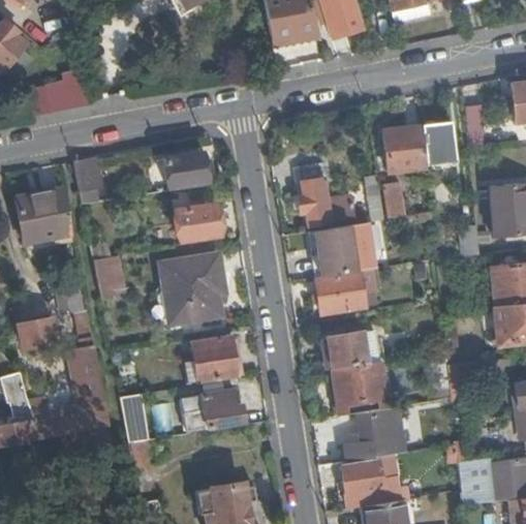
[(263,0),(271,51),(317,40),(306,0),(263,0)]
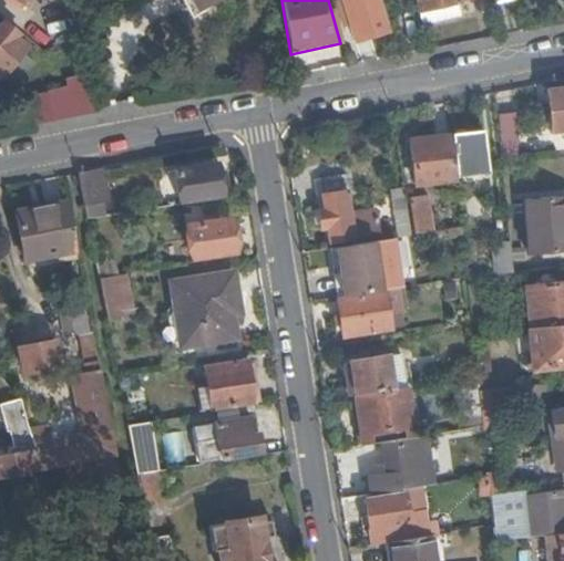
[(386,30),(376,0),(341,0),(352,40),(386,30)]
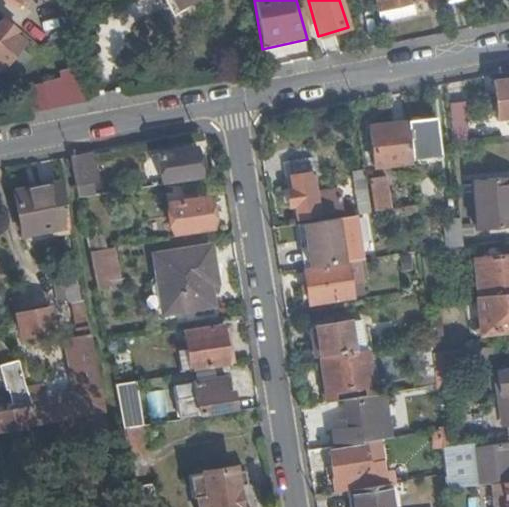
[(373,0),(376,11),(390,8),(391,14),(397,13),(395,7),(412,3),(413,3),(412,0),(373,0)]
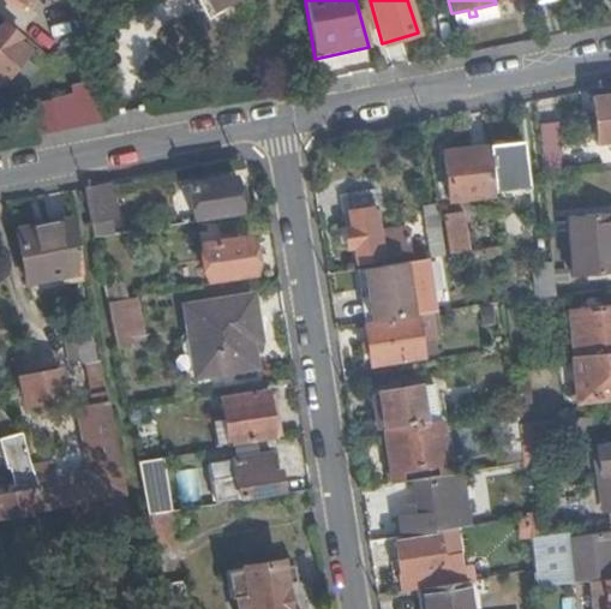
[(469,17),(468,10),(451,13),(453,24),(497,16),(495,4),(474,9),(477,16),(469,17)]
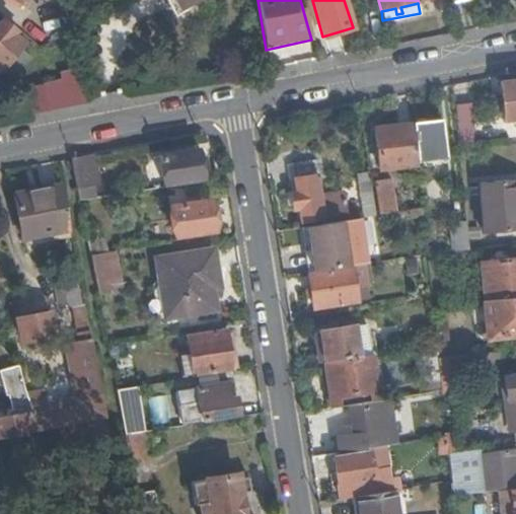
[(24,39),(0,19),(0,65),(2,67),(24,39)]
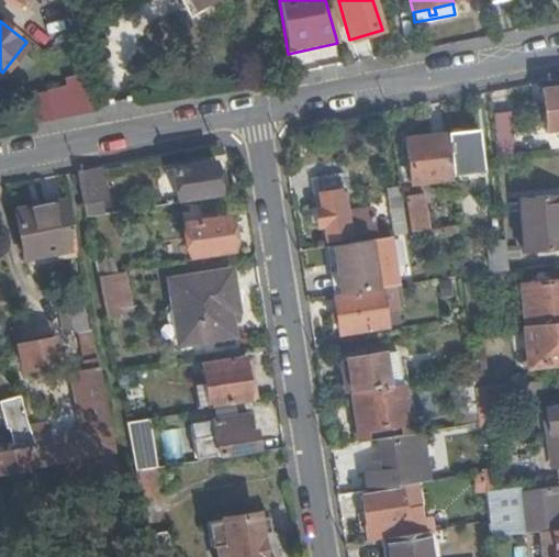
[(88,79),(45,91),(52,119),(96,111),(96,110),(88,79)]
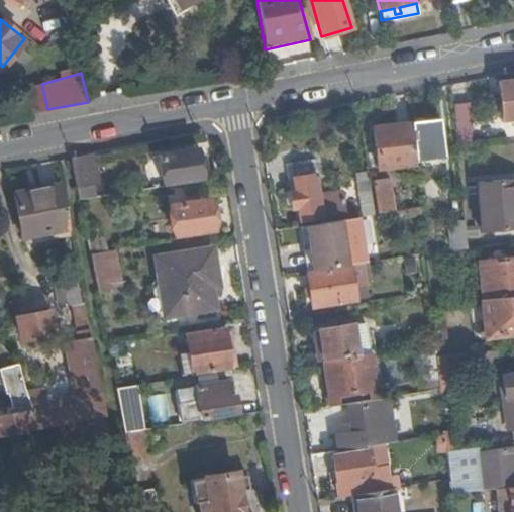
[(513,82),(492,85),(497,124),(513,121),(513,82)]
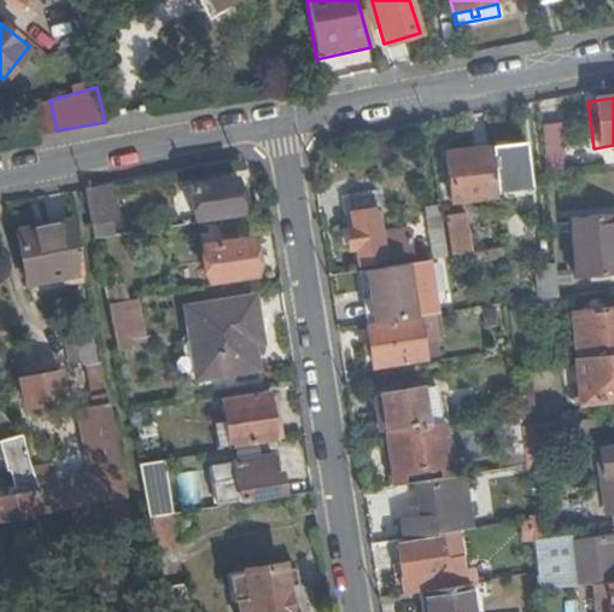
[(50,100),(30,106),(37,135),(57,130),(50,100)]
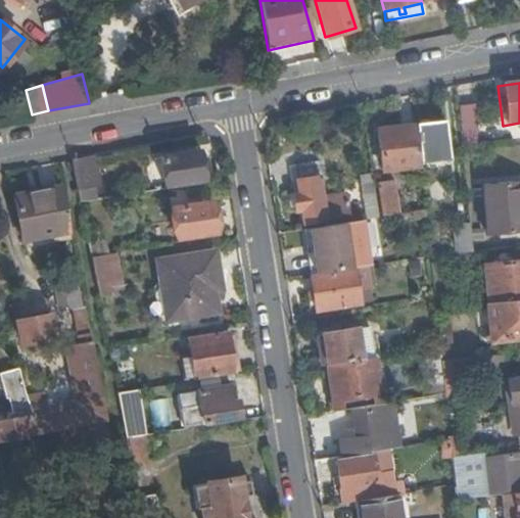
[(473,104),(459,106),(461,136),(476,134),(473,104)]
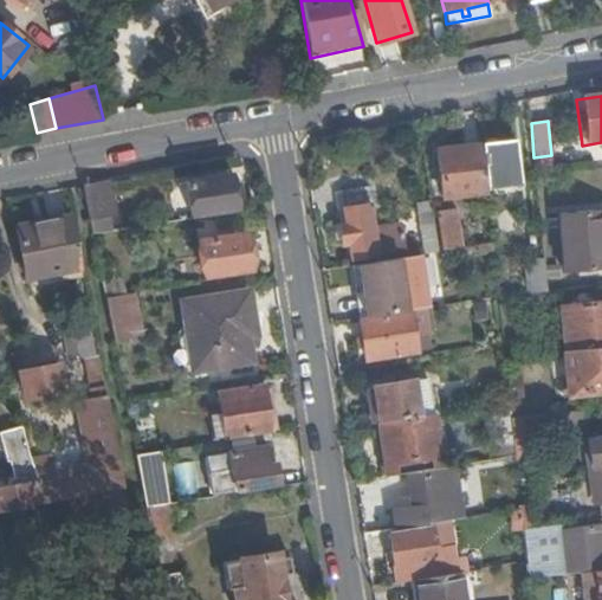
[(513,139),(479,142),(484,186),(517,181),(513,139)]
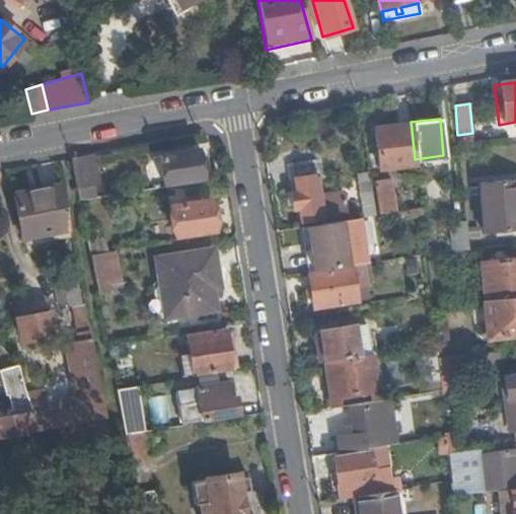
[(374,127),(377,168),(416,164),(415,159),(411,122),(374,127)]
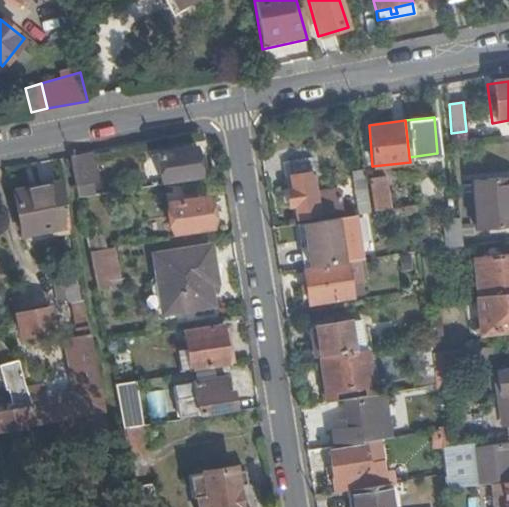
[(357,130),(346,132),(360,212),(371,211),(361,156),(357,130)]
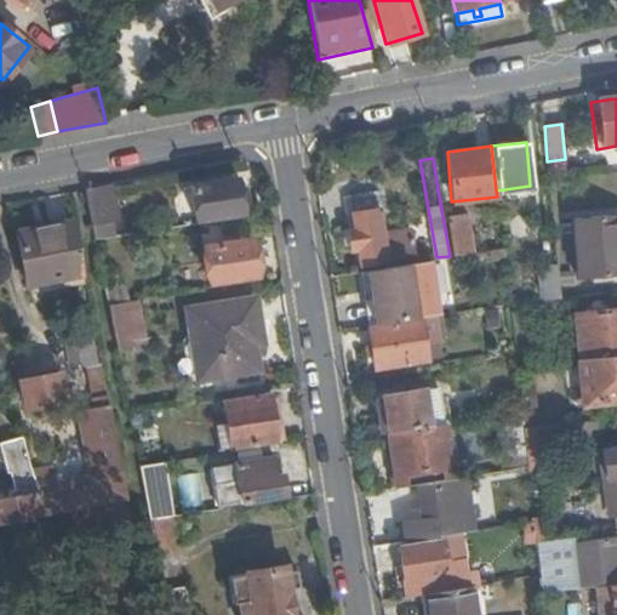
[(224,180),(190,184),(194,218),(239,212),(236,189),(224,180)]
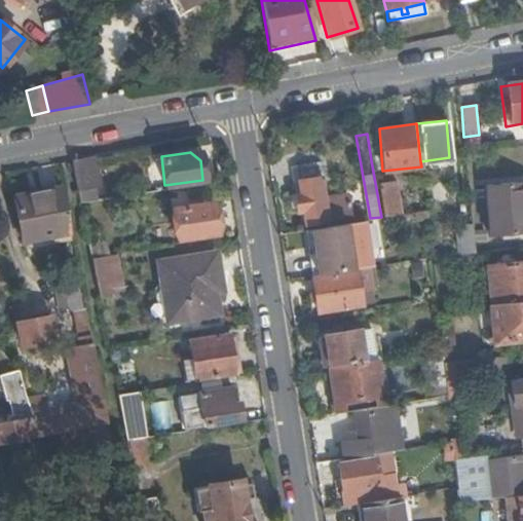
[(73,159),(71,160),(80,202),(101,199),(98,186),(103,184),(97,155),(73,159)]
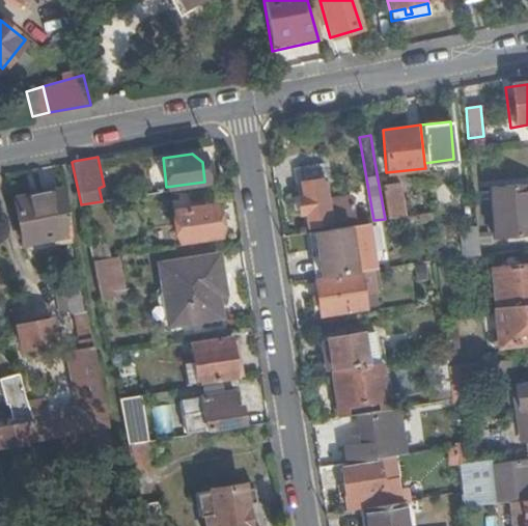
[(306,224),(353,218),(350,194),(327,196),(322,159),(298,162),(303,194),(298,195),(300,214),(305,213),(306,224)]
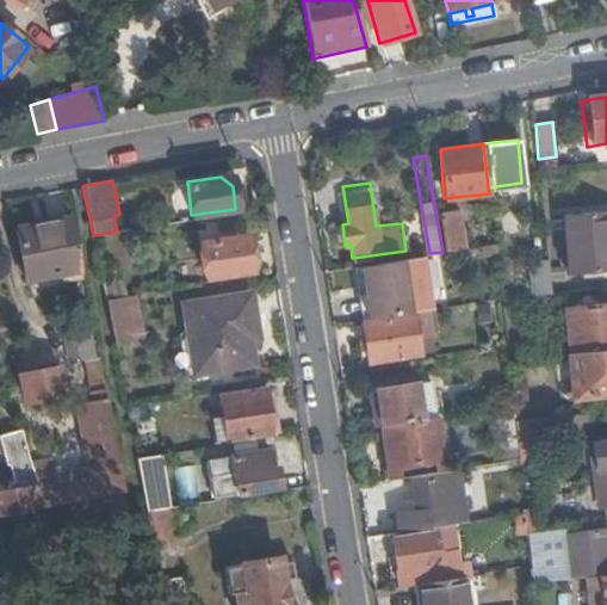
[(459,211),(439,214),(445,251),(465,248),(459,211)]
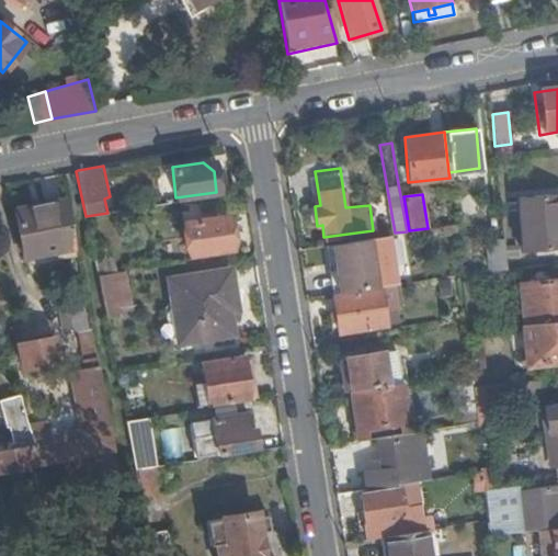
[(557,194),(516,199),(521,253),(557,250),(557,194)]
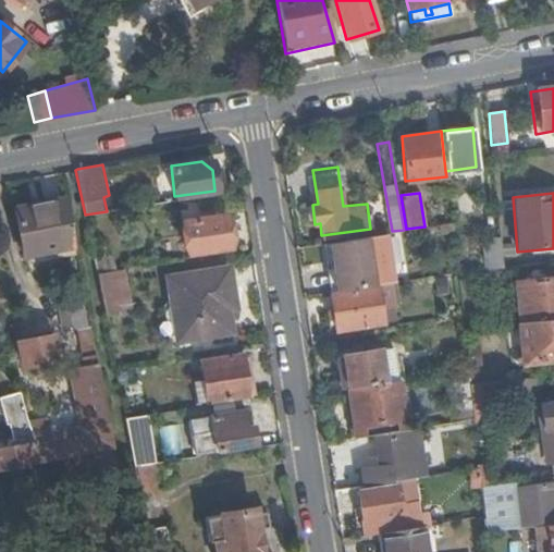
[(14,211),(24,257),(76,245),(68,200),(14,211)]
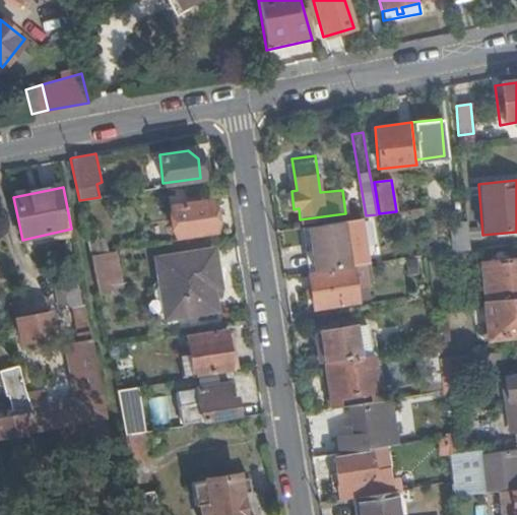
[(215,230),(209,200),(172,207),(177,236),(215,230)]
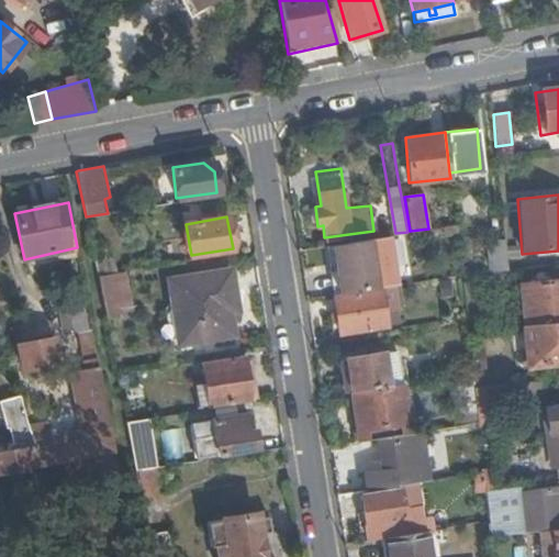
[(388,234),(330,243),(337,292),(393,285),(388,234)]
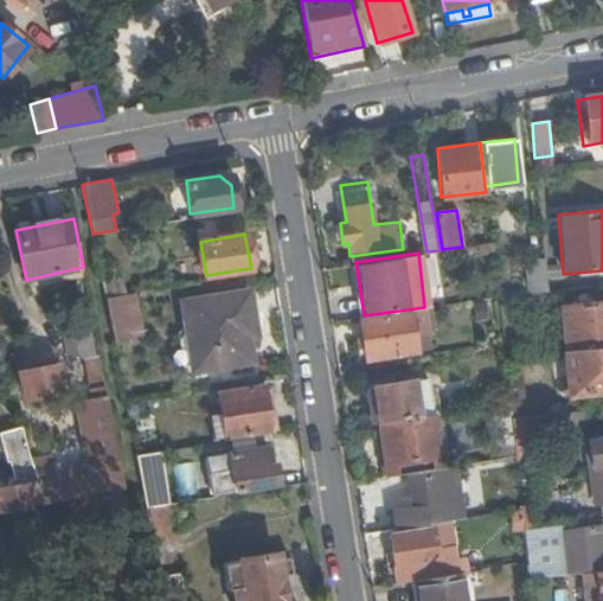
[(543,259),(525,260),(527,293),(531,293),(545,293),(546,292),(543,259)]
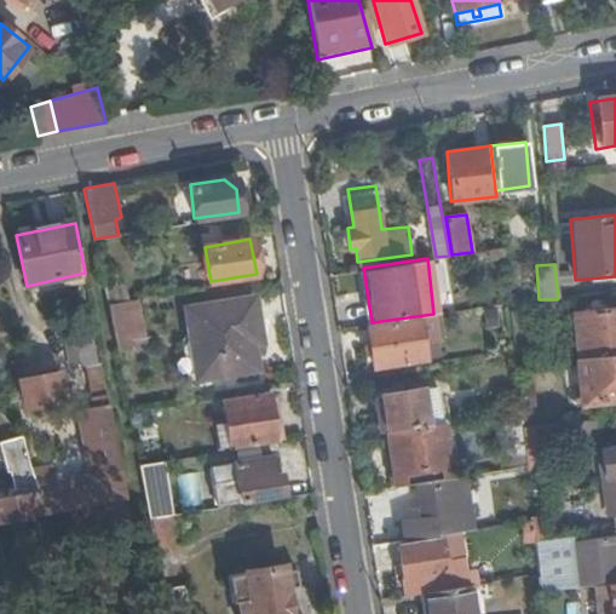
[(190,334),(194,333),(196,345),(252,337),(249,325),(258,322),(252,296),(185,308),(190,334)]
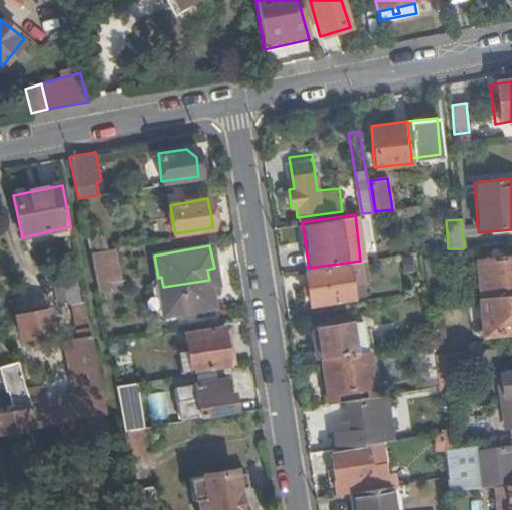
[(115,248),(90,252),(98,293),(123,288),(115,248)]
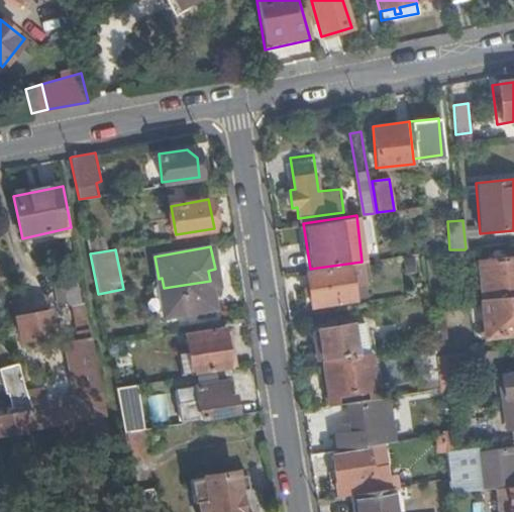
[(454,267),(468,265),(465,249),(452,249),(454,267)]
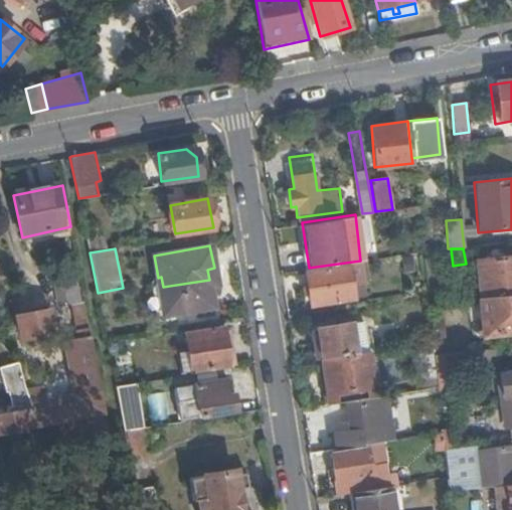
[(511,259),(477,263),(482,298),(511,295),(511,259)]
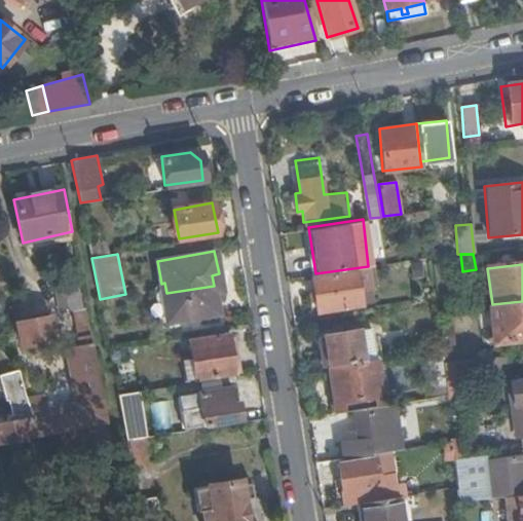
[(360,289),(371,288),(368,266),(315,273),(312,274),(318,308),(361,302),(360,289)]
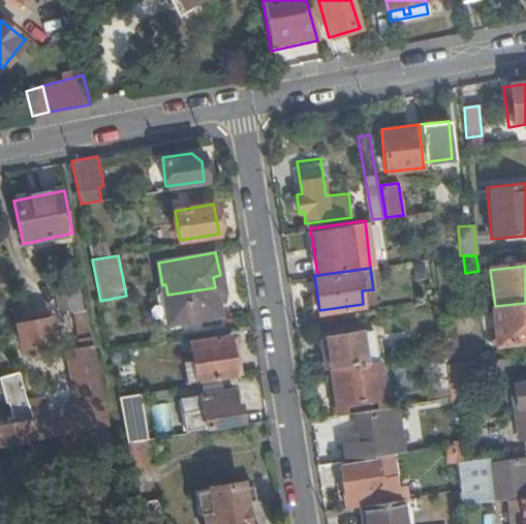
[(220,275),(213,277),(215,287),(222,286),(220,275)]
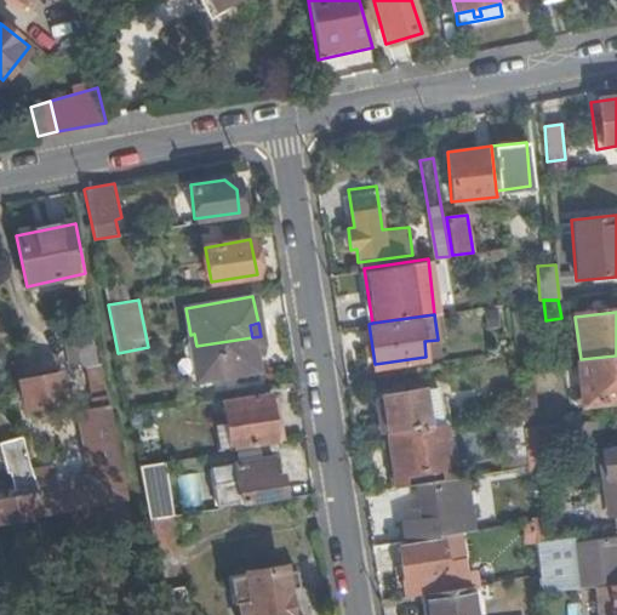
[(96,330),(68,336),(69,346),(98,340),(96,330)]
